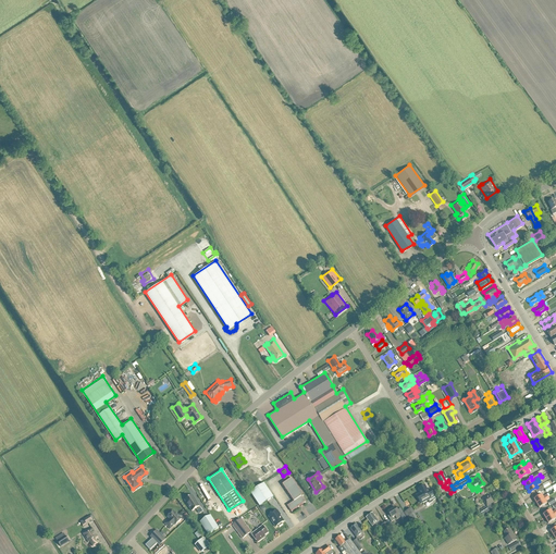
[(259,504),(272,494),(263,481),(249,490),(259,504)]
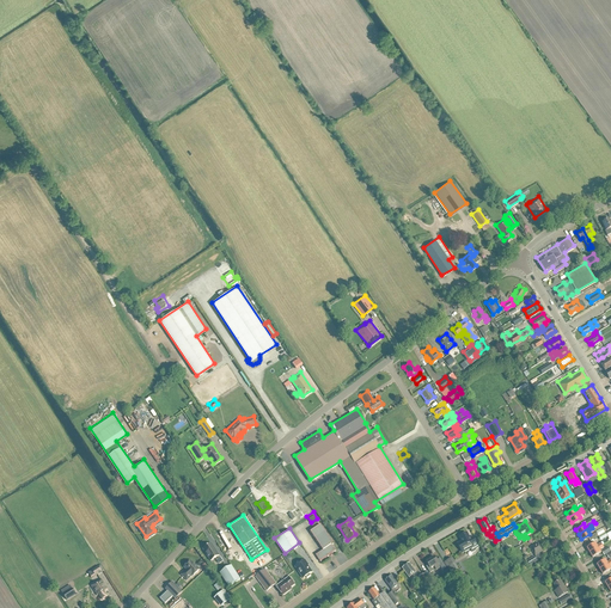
[(319,559),(334,548),(330,542),(333,541),(324,528),(313,535),(322,547),(315,553),(319,559)]
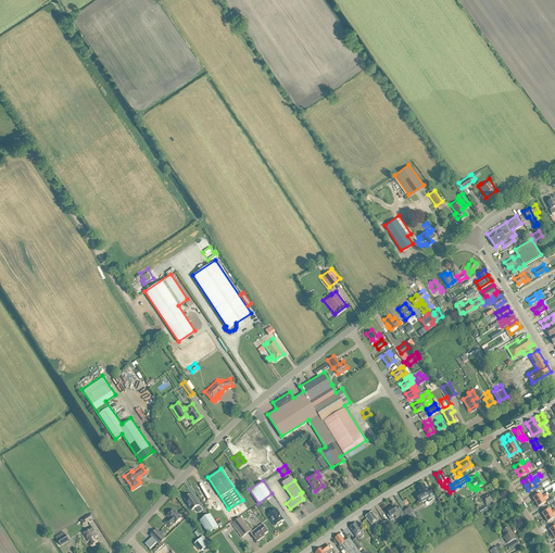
[(276,487),(273,481),(267,485),(270,490),(276,487)]
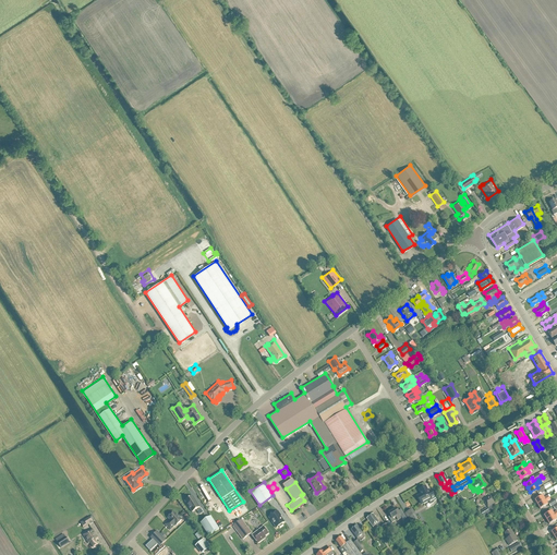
[(418,487),(421,493),(416,495),(421,503),(428,498),(430,501),(435,497),(434,495),(432,490),(428,492),(424,484),(418,487)]
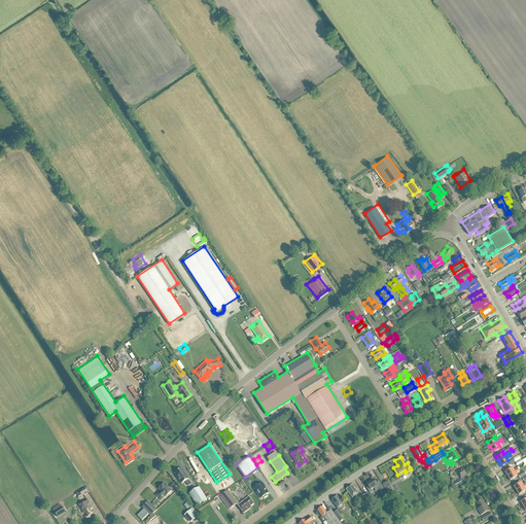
[(460,477),(466,473),(461,465),(455,469),(459,477),(460,477)]
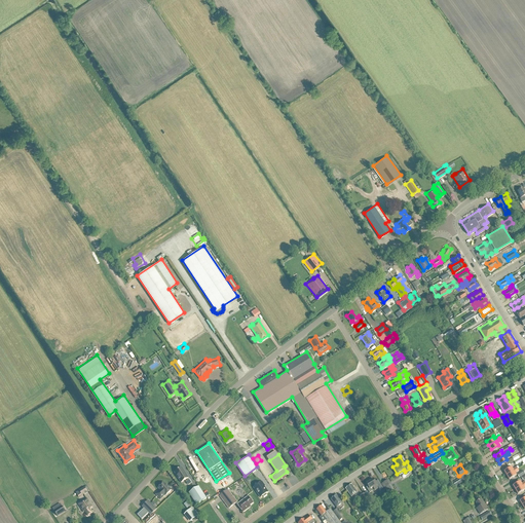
[(180,480),(187,476),(181,465),(174,470),(180,480)]
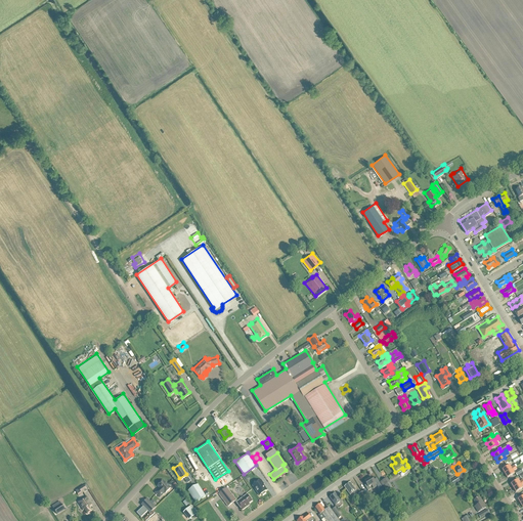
[(508,464),(502,468),(504,472),(514,466),(513,464),(510,466),(508,464)]
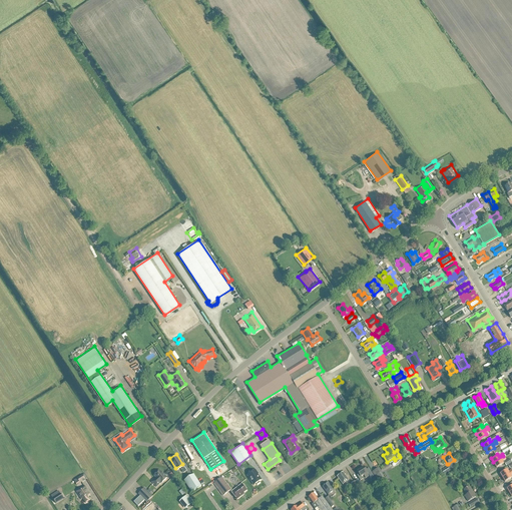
[(503,456),(493,462),(496,466),(502,462),(501,459),(504,457),(503,456)]
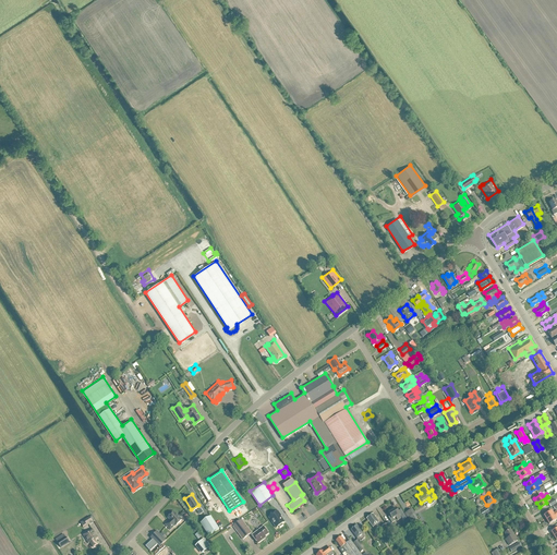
[(487,505),(486,505),(480,509),(483,514),(489,510),(487,505)]
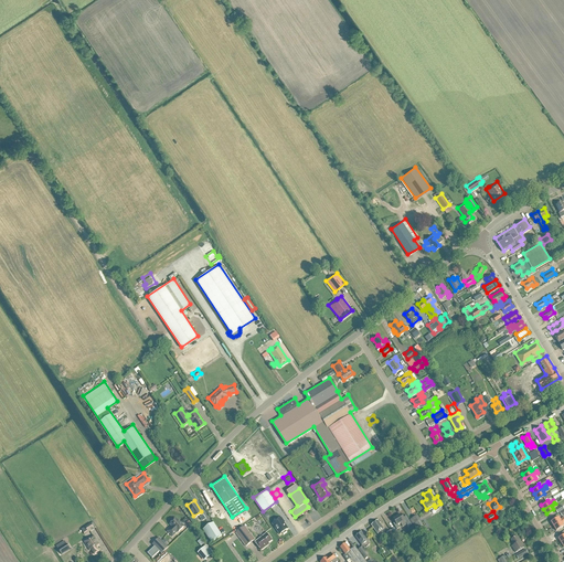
[(404,519),(400,512),(392,517),(394,520),(392,521),(396,528),(398,526),(397,523),(400,521),(402,525),(405,522),(404,519)]
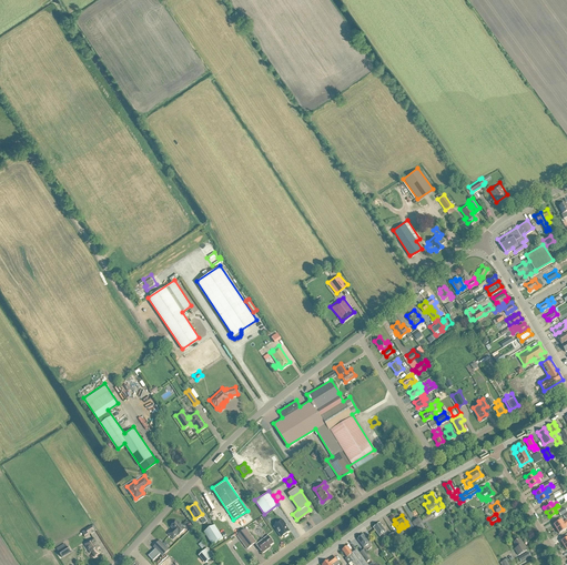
[(285,523),(282,517),(273,524),(280,535),(283,533),(284,535),(287,533),(286,531),(289,530),(284,523),(285,523)]
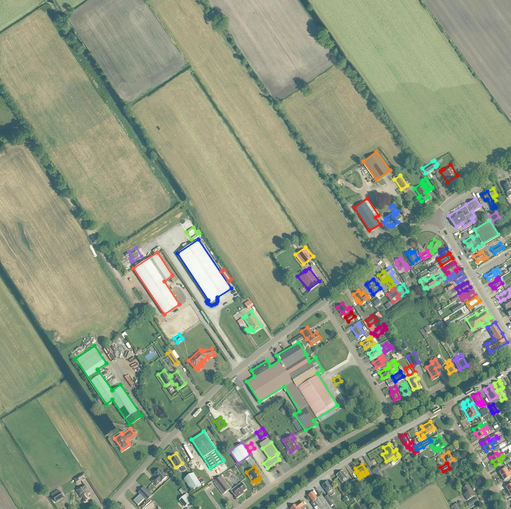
[(155,475),(151,479),(155,483),(160,479),(160,480),(166,474),(159,467),(153,472),(155,475)]
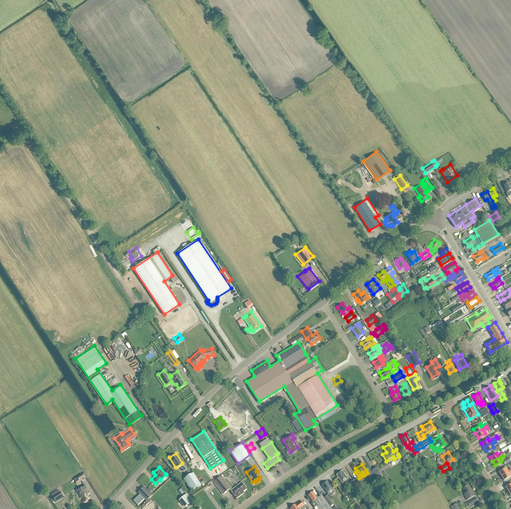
[(505,467),(498,471),(500,475),(510,469),(510,467),(506,469),(505,467)]
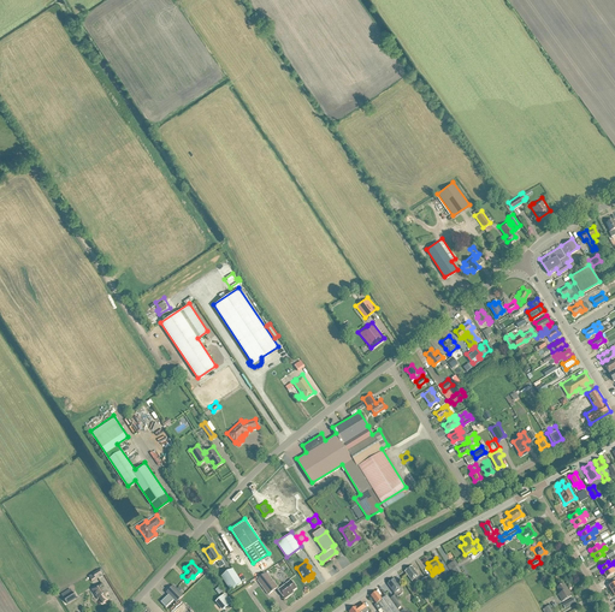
[(411,578),(413,577),(414,580),(417,580),(419,577),(419,576),(418,574),(413,568),(413,566),(412,564),(411,565),(411,564),(403,569),(411,578)]
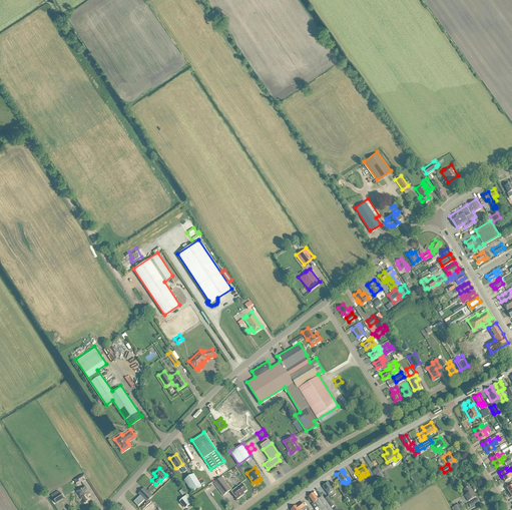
[(381,470),(374,473),(378,479),(384,476),(381,470)]
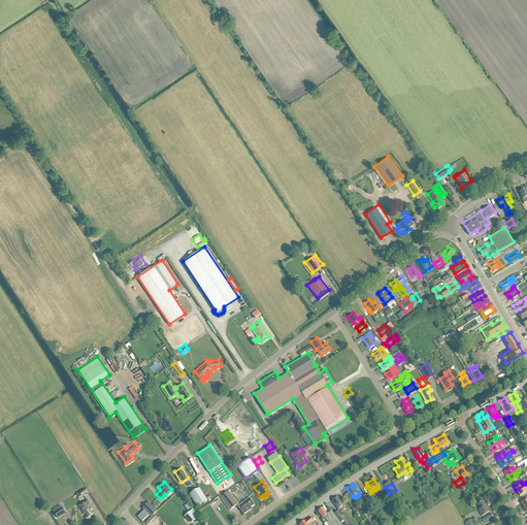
[(526,484),(516,490),(519,494),(526,490),(524,487),(526,485),(526,484)]
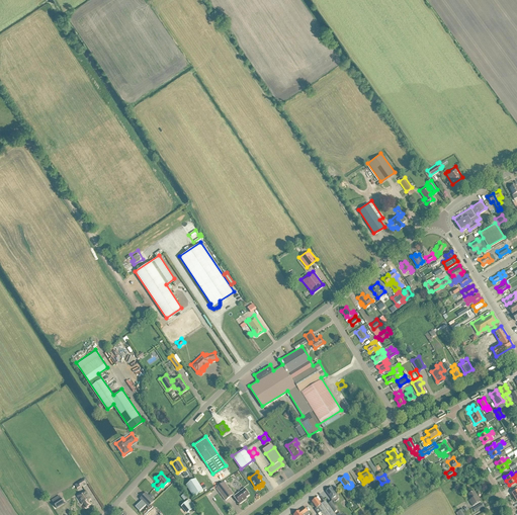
[(185,484),(192,495),(202,489),(194,477),(185,484)]
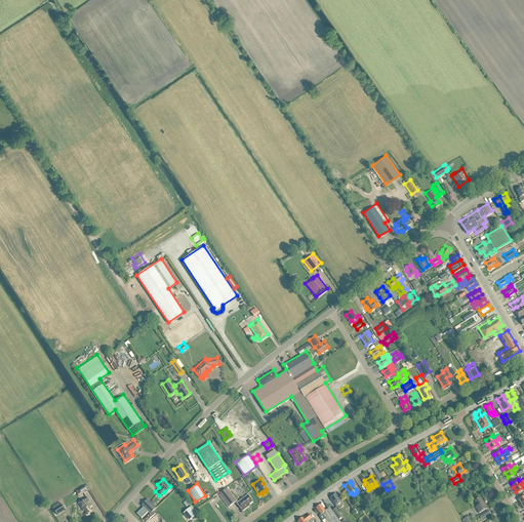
[(81,492),(87,488),(84,484),(78,487),(81,492)]
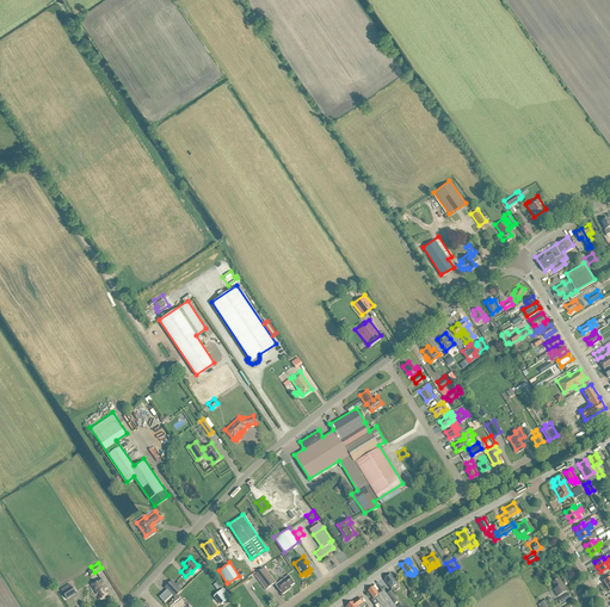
[(254,574),(265,588),(275,580),(264,567),(262,568),(254,574)]
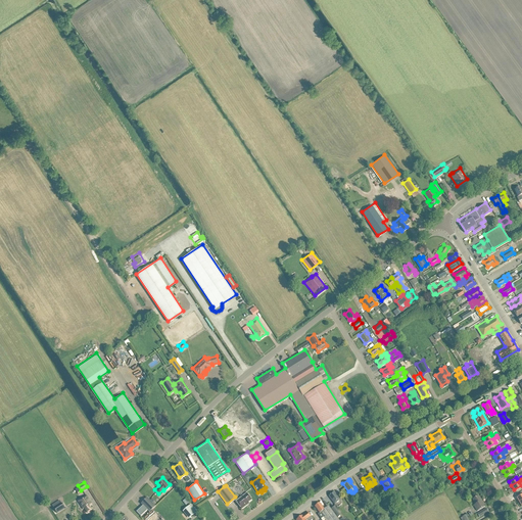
[(357,490),(362,499),(366,497),(361,488),(357,490)]
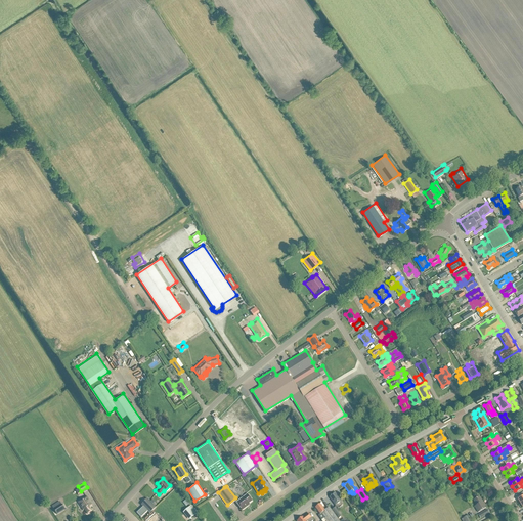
[(335,491),(329,495),(335,504),(336,503),(336,504),(337,505),(339,505),(340,504),(341,503),(340,501),(339,500),(340,500),(335,491)]
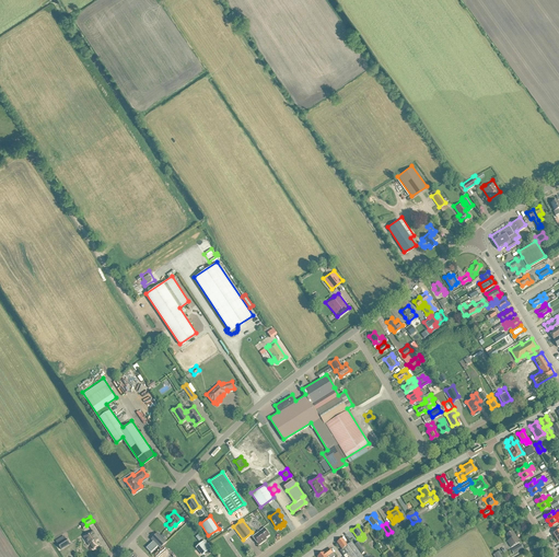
[(252,535),(257,543),(264,538),(263,537),(268,533),(264,526),(252,535)]
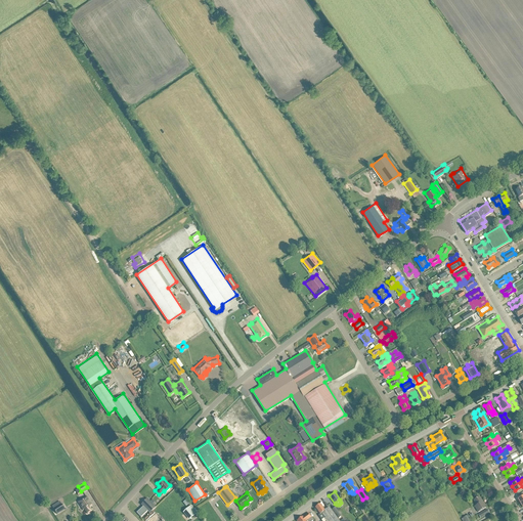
[(91,509),(88,505),(91,503),(86,494),(77,500),(82,508),(84,507),(87,512),(91,509)]
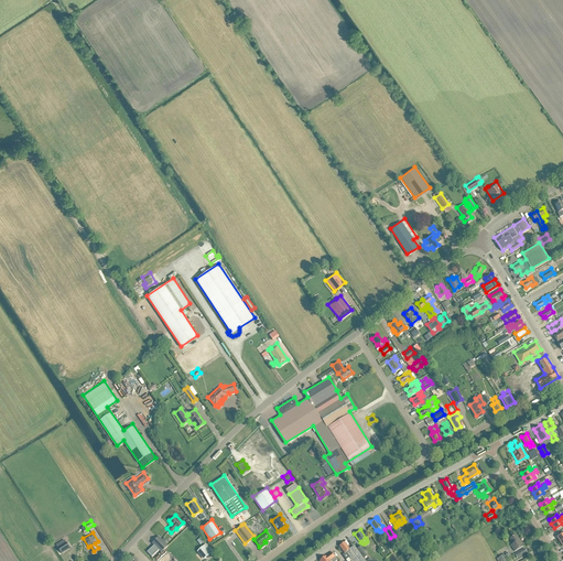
[(522,545),(515,532),(509,536),(512,542),(510,543),(513,549),(522,545)]
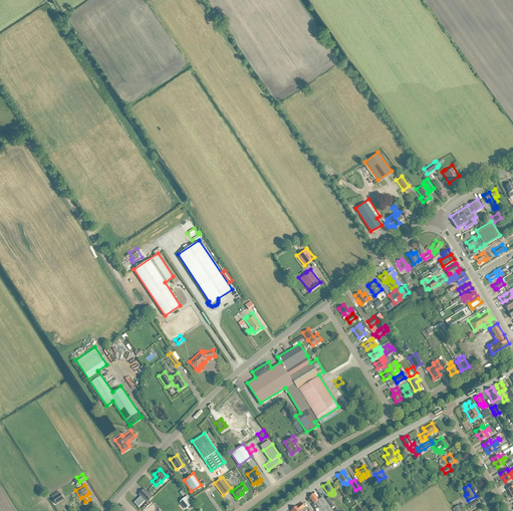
[(138,505),(144,499),(146,501),(152,496),(144,487),(139,493),(140,494),(133,501),(138,505)]
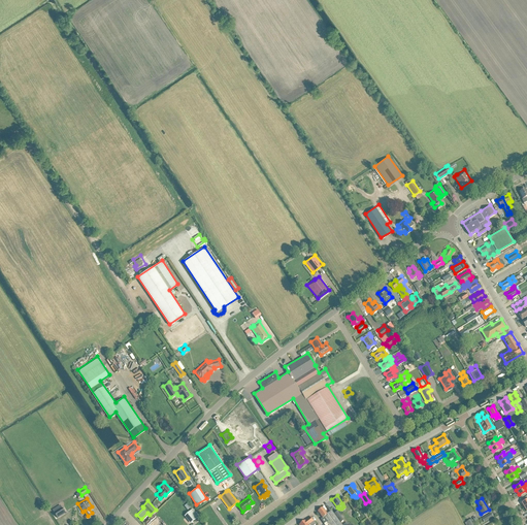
[(57,516),(65,511),(62,505),(54,511),(57,516)]
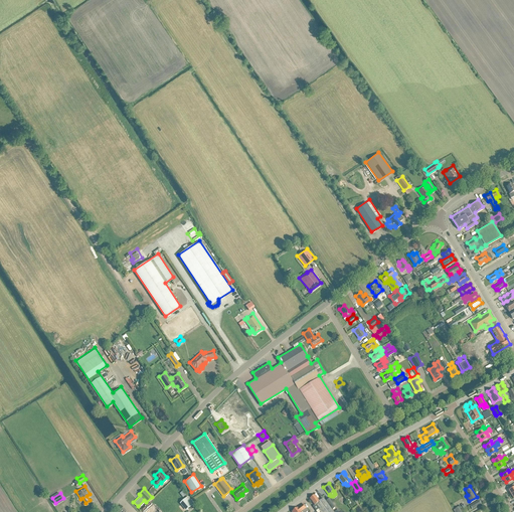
[(318,499),(314,493),(309,497),(314,503),(312,505),(316,509),(318,508),(321,511),(334,511),(323,496),(318,499)]
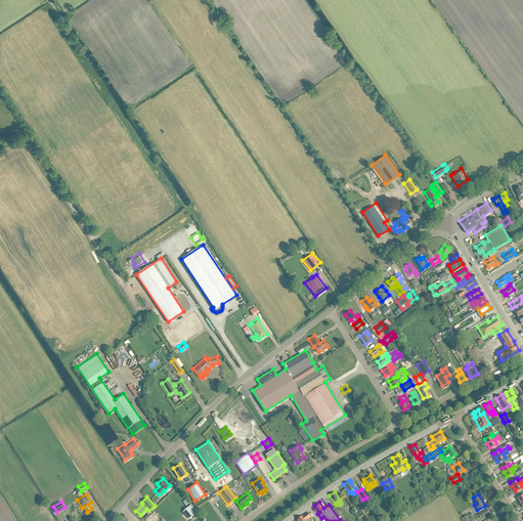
[(197,511),(190,504),(182,510),(188,517),(197,511)]
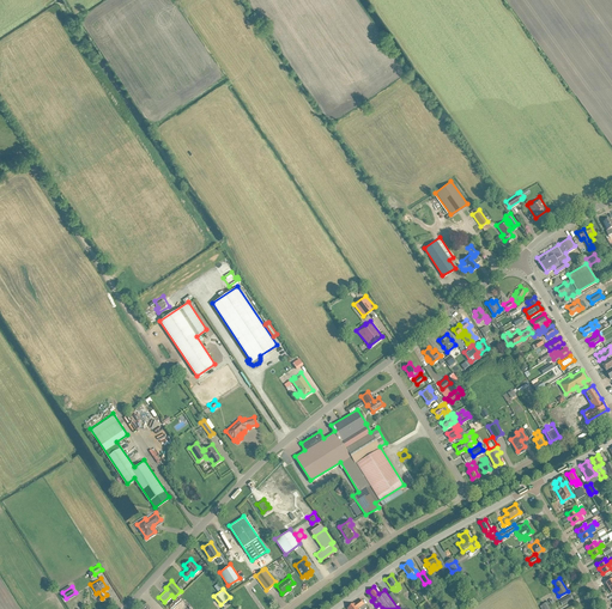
[(399,601),(395,597),(391,590),(387,592),(395,603),(399,601)]
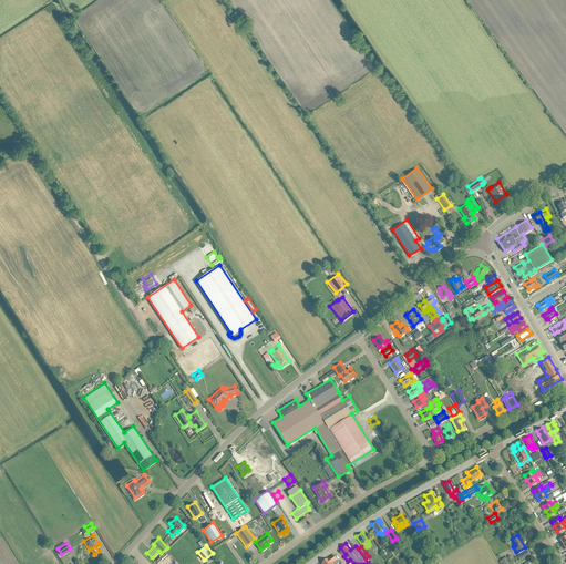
[(338,561),(333,553),(328,557),(331,562),(332,562),(333,563),(338,561)]
